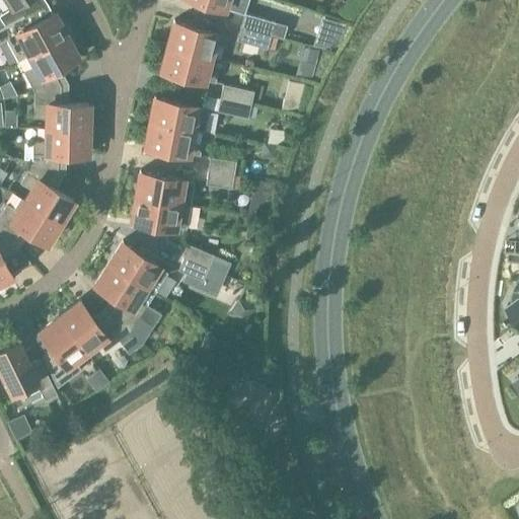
[(6,0),(11,7),(0,14),(0,17),(5,25),(23,15),(27,13),(20,2),(23,0),(6,0)]
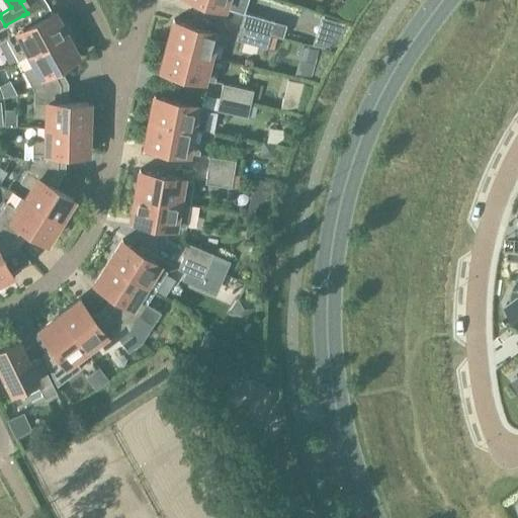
[(196,0),(224,9),(225,8),(236,11),(239,1),(234,0),(196,0)]
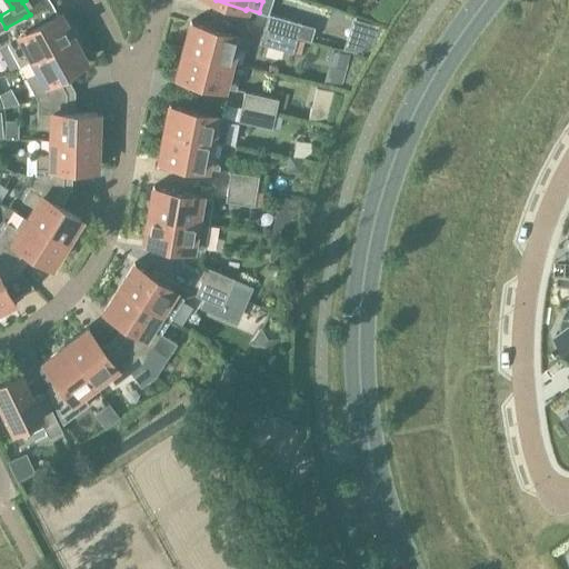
[(6,28),(0,30),(0,47),(0,48),(8,43),(20,67),(28,62),(79,35),(78,33),(68,20),(67,21),(65,22),(60,13),(32,29),(26,17),(6,28)]
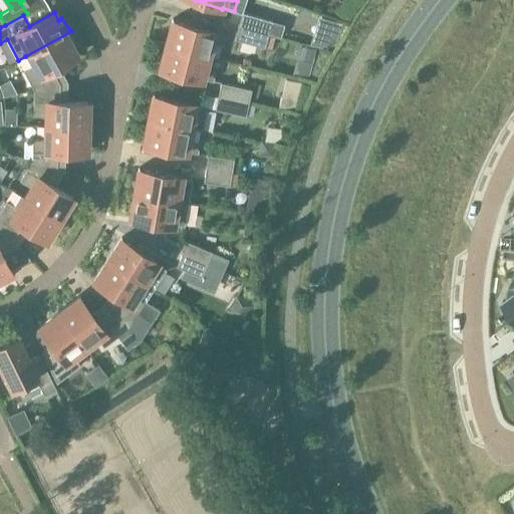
[(238,26),(268,35),(272,22),(242,13),(238,26)]
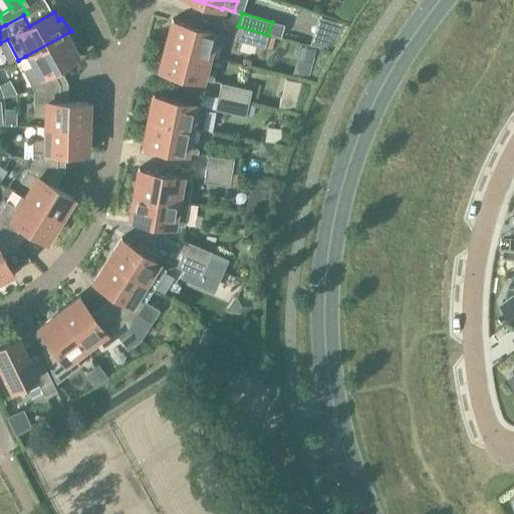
[(173,20),(166,45),(208,56),(212,43),(223,46),(225,36),(214,33),(215,32),(174,22),(174,20),(173,20)]
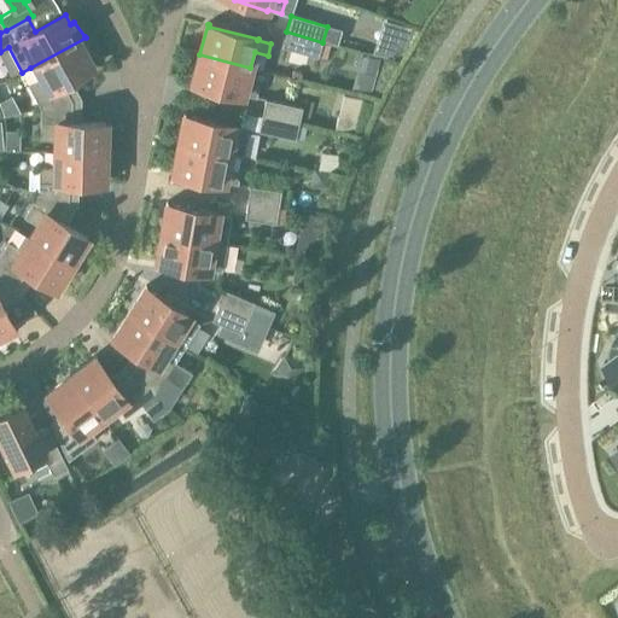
[(322,42),(286,31),(283,47),(319,58),(322,42)]
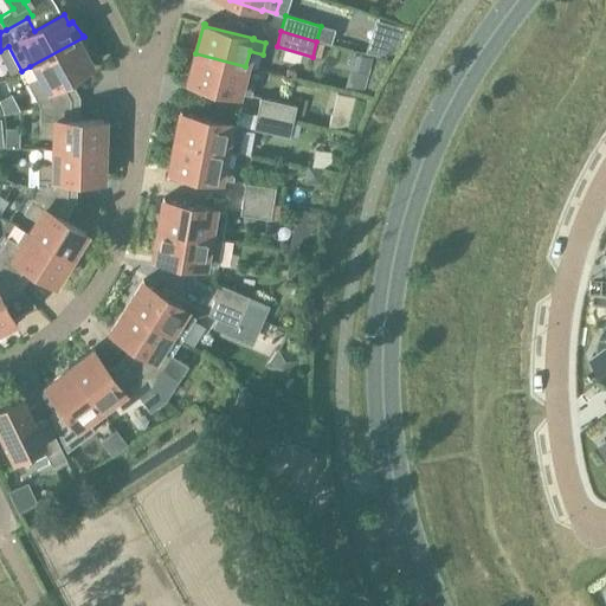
[(30,66),(37,79),(27,84),(40,108),(71,101),(62,82),(91,66),(86,57),(89,56),(90,56),(84,39),(84,37),(30,66)]
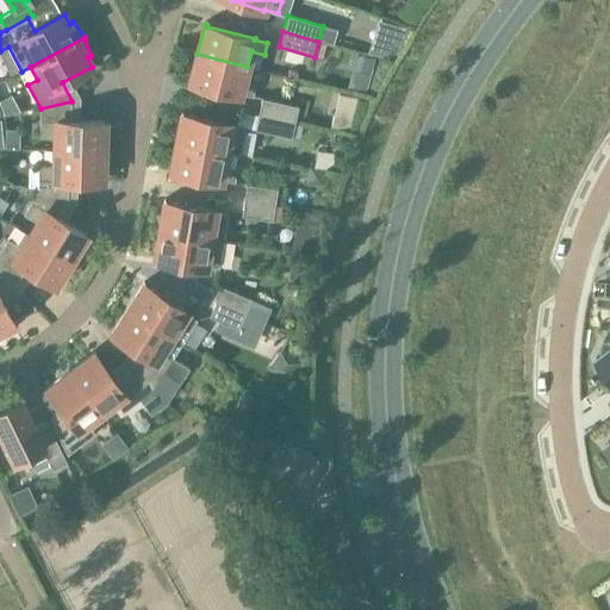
[(247,67),(197,54),(190,83),(191,85),(191,82),(240,95),(241,94),(253,97),(256,86),(243,82),(247,67)]
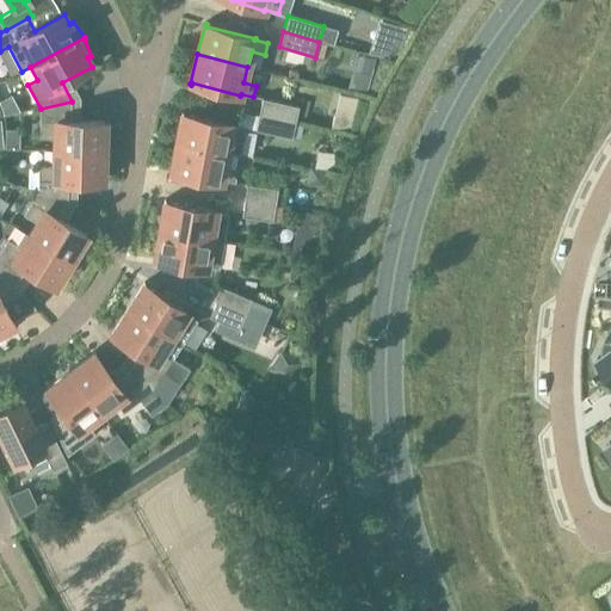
[(353,73),(349,88),(366,92),(370,76),(353,73)]
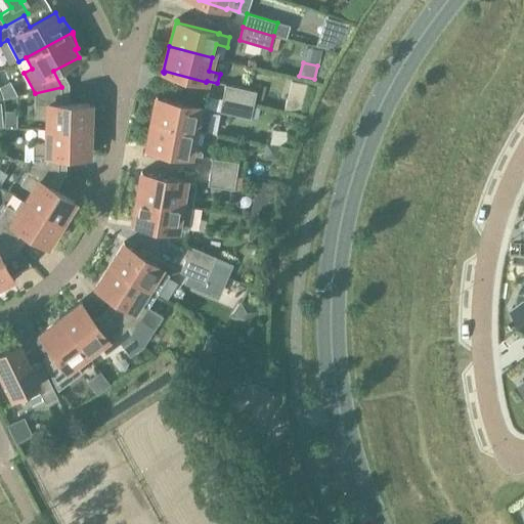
[(292,82),(285,110),(300,114),(307,86),(292,82)]
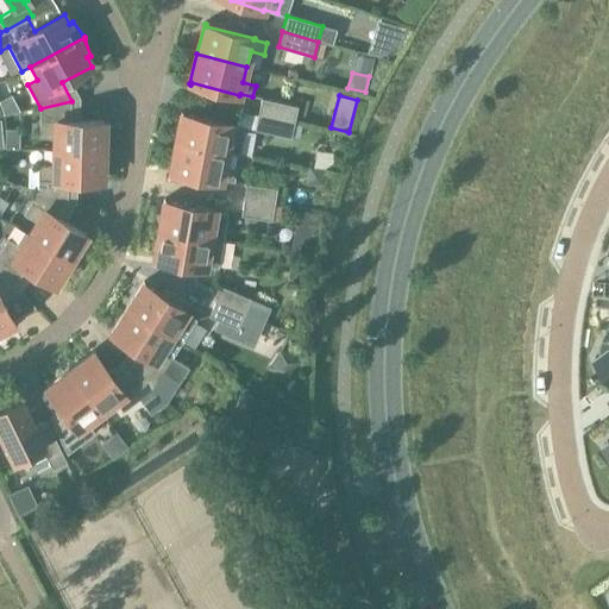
[(258,114),(295,123),(299,107),(262,99),(258,114)]
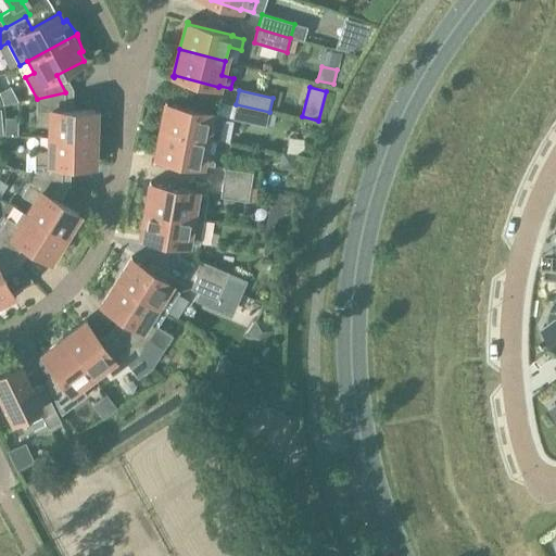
[(65,92),(37,99),(36,124),(51,124),(50,137),(101,139),(101,137),(99,122),(96,122),(96,112),(65,111),(65,92)]
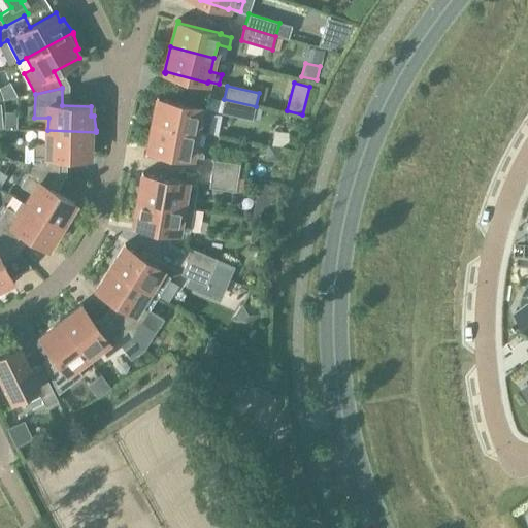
[(197,132),(196,133),(207,135),(212,110),(201,108),(201,107),(159,99),(159,98),(158,97),(153,124),(197,132)]
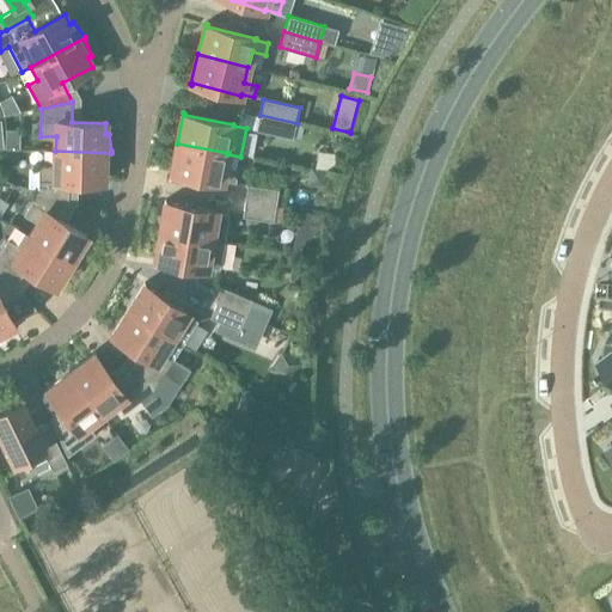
[(297,123),(259,115),(256,130),(293,139),(297,123)]
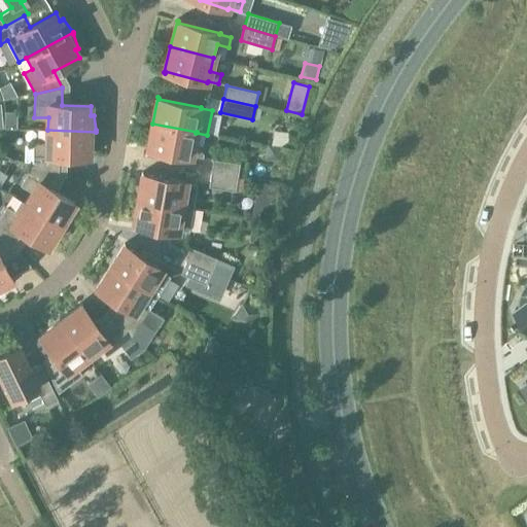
[(197,132),(152,124),(147,149),(148,150),(149,148),(191,156),(191,155),(203,157),(205,147),(194,145),(196,133),(197,132)]
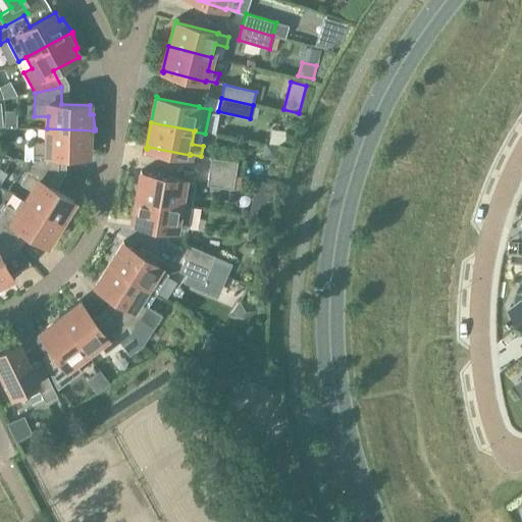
[(280,137),(280,124),(267,124),(267,137),(280,137)]
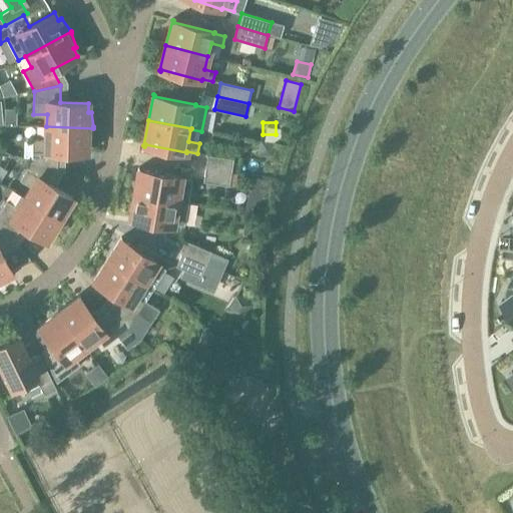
[(32,145),(32,161),(58,168),(58,151),(86,152),(87,143),(90,144),(93,129),(93,128),(46,126),(46,138),(32,138),(32,145)]
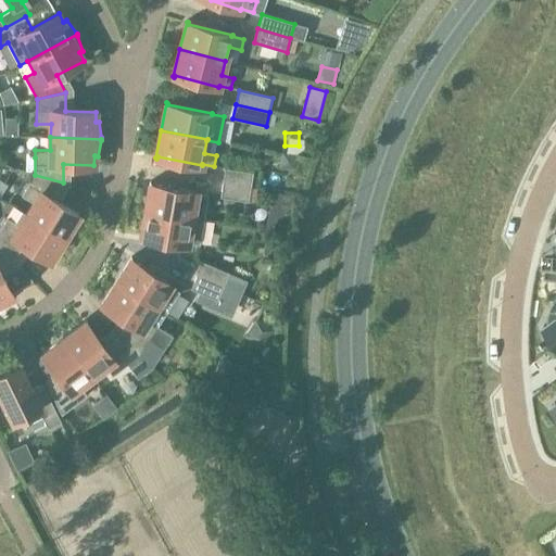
[(282,154),(280,168),(294,171),(298,156),(282,154)]
